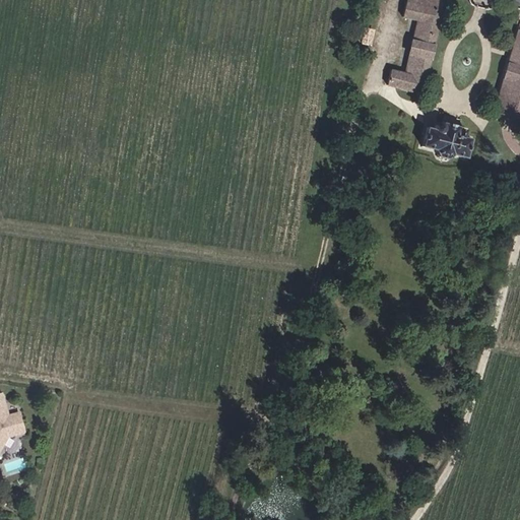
[(441,11),(439,10),(441,0),(406,0),(402,18),(415,21),(411,40),(409,39),(406,56),(408,56),(405,73),(391,69),(387,87),(421,94),(429,62),(431,61),(434,46),(433,44),(441,11)]
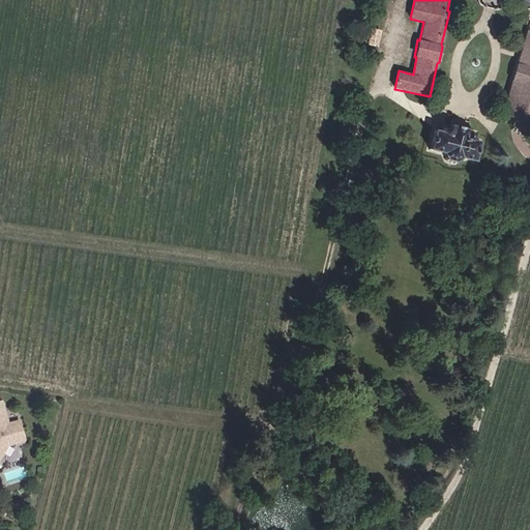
[(367,45),(377,47),(381,31),(371,29),(370,34),(366,33),(365,38),(369,39),(367,45)]
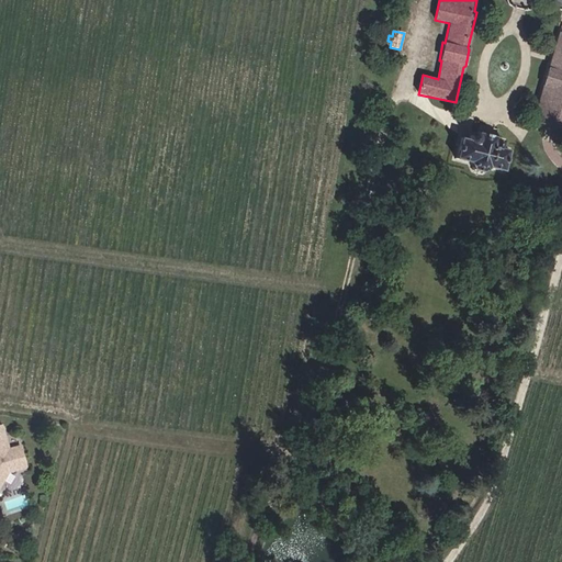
[(561,31),(561,33),(559,32),(532,121),(561,130),(561,31)]
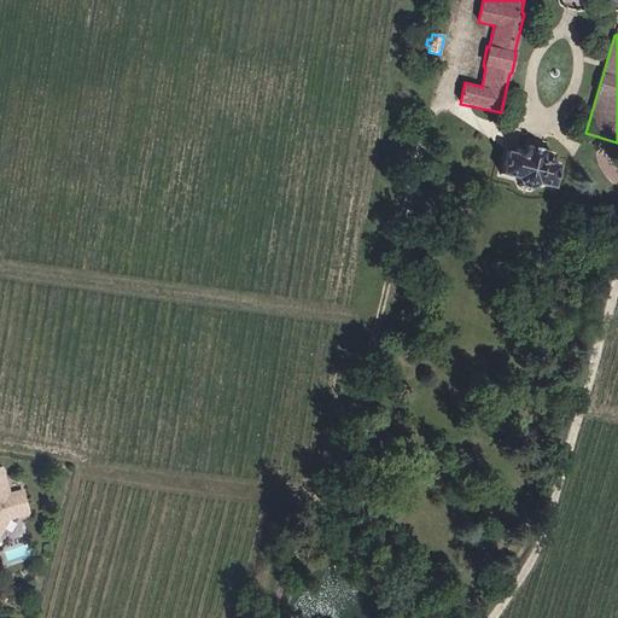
[(559,165),(551,163),(553,155),(547,152),(547,149),(525,145),(525,147),(519,146),(516,149),(514,152),(506,151),(501,174),(516,178),(520,187),(531,190),(537,184),(553,187),(559,165)]
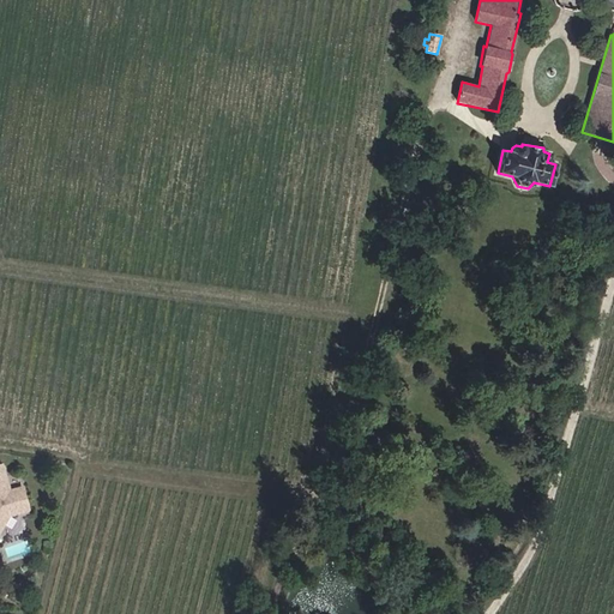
[(13,492),(8,488),(5,477),(0,479),(0,528),(1,525),(0,522),(4,517),(26,516),(24,491),(13,492)]
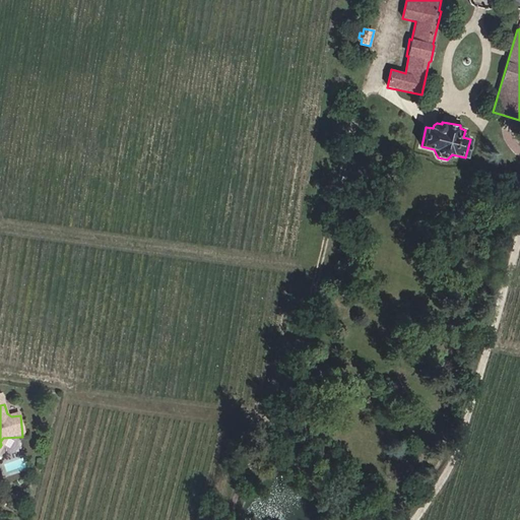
All buildings are outlined.
